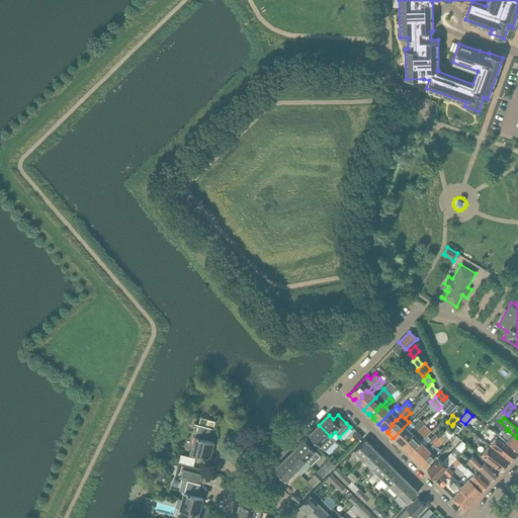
[(401,443),(404,447),(410,441),(409,439),(413,435),(414,436),(429,420),(428,419),(426,421),(424,419),(422,421),(420,420),(410,430),(407,427),(394,440),(399,445),(401,443)]
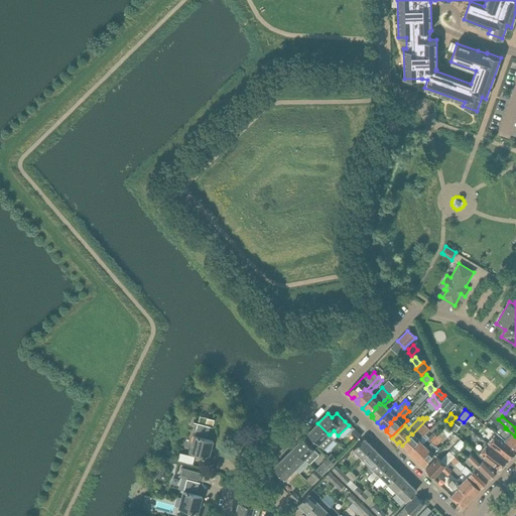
[(402,447),(407,453),(420,440),(416,436),(430,421),(427,418),(412,434),(411,433),(407,437),(408,439),(402,445),(403,446),(402,447)]
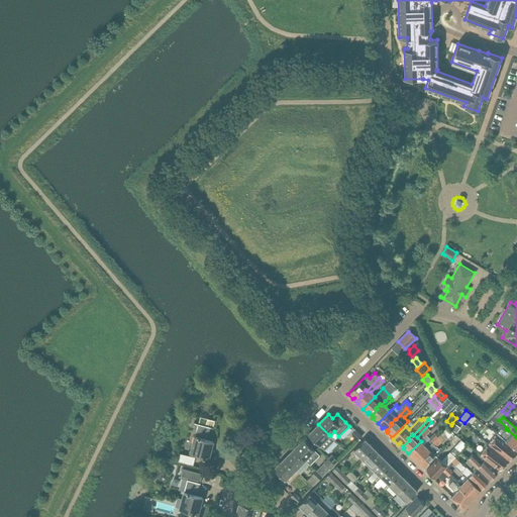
[(203,456),(205,457),(205,456),(208,457),(212,442),(207,440),(210,426),(197,423),(189,452),(203,455),(203,456)]
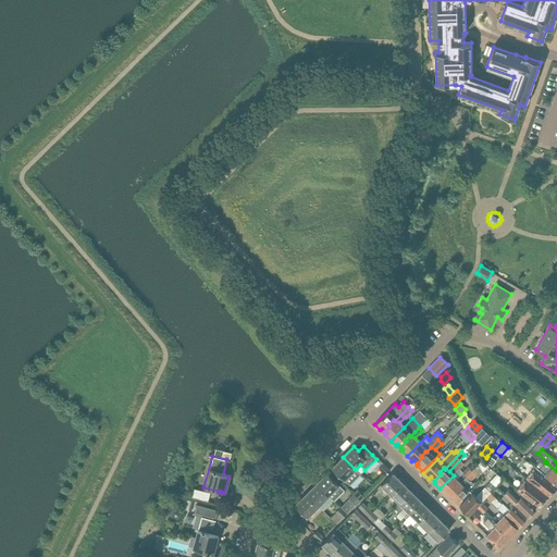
[(355,469),(343,457),(332,467),(345,480),(349,485),(360,474),(356,469),(355,469)]
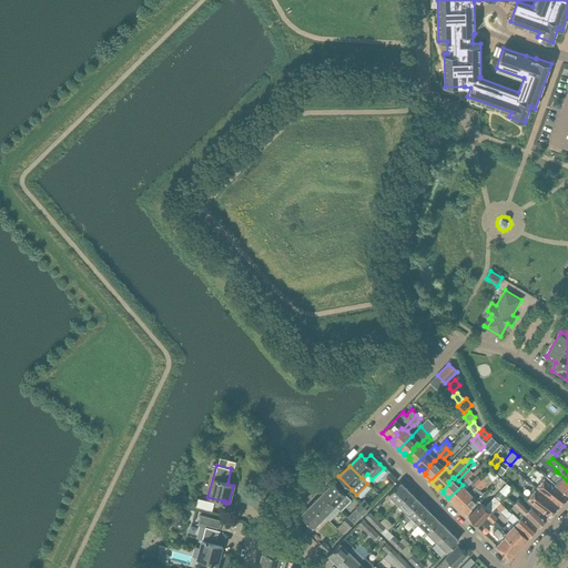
[(559,506),(561,504),(567,497),(567,495),(557,486),(545,476),(531,467),(528,472),(531,474),(529,477),(534,479),(533,480),(538,485),(537,486),(559,506)]
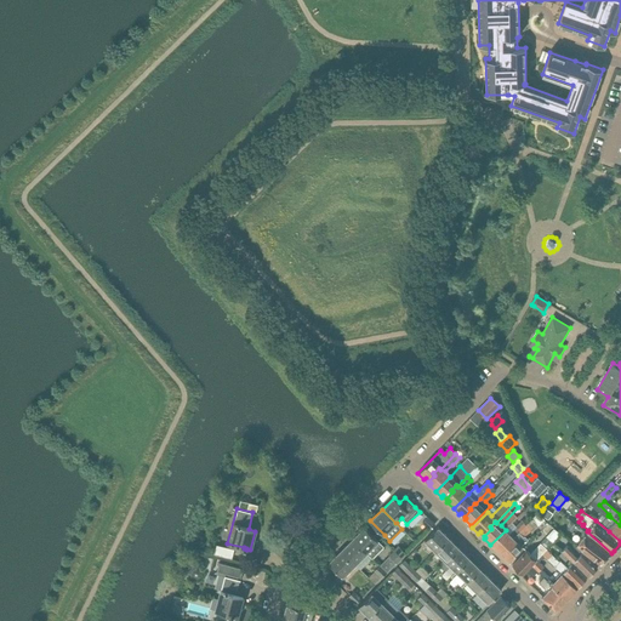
[(596,519),(596,520),(609,531),(620,541),(620,525),(610,517),(608,516),(600,523),(596,519)]
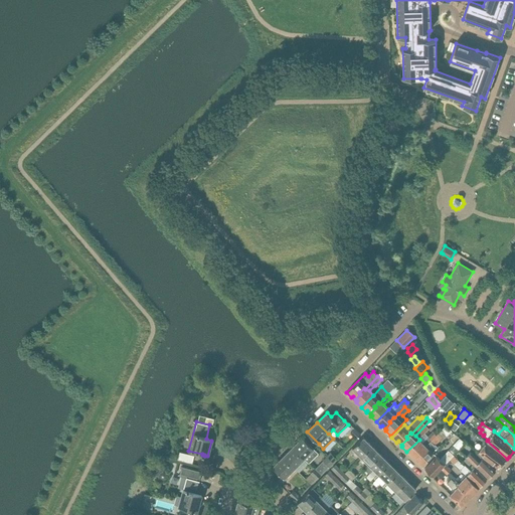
[(361,435),(355,428),(351,433),(357,439),(361,435)]
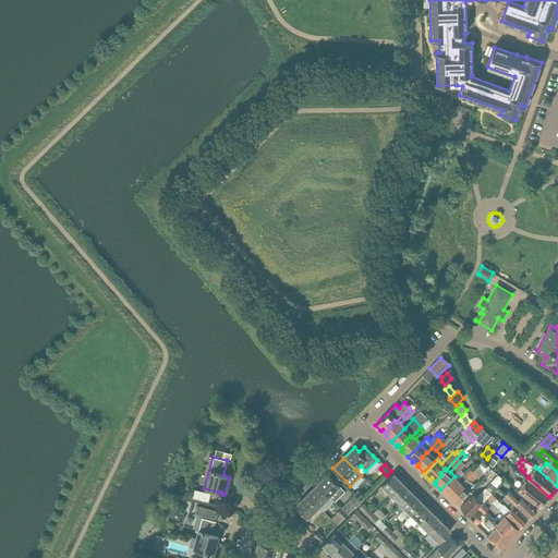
[(447,494),(450,496),(457,489),(455,488),(459,484),(460,485),(475,470),(472,472),(469,469),(464,474),(463,473),(458,480),(455,476),(440,489),(446,495),(447,494)]
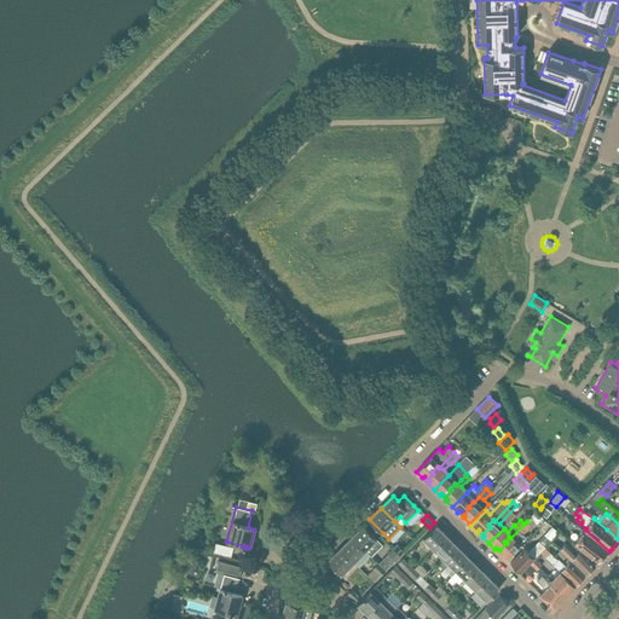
[(507,543),(499,550),(502,553),(499,554),(507,561),(515,553),(521,545),(521,544),(526,538),(526,537),(524,534),(532,526),(527,521),(510,538),(509,537),(504,542),(507,543)]
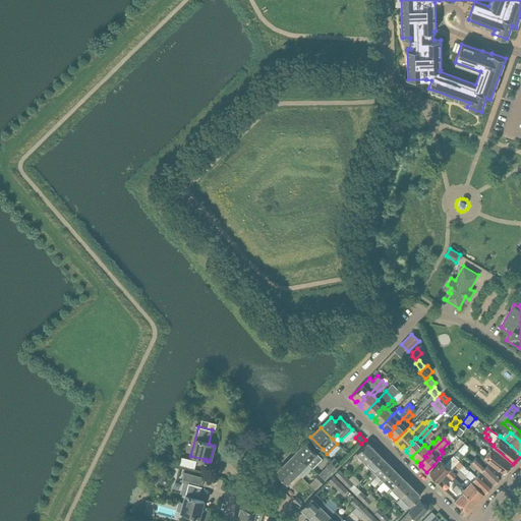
[(305,442),(295,453),(307,464),(312,469),(323,459),(317,454),(305,442)]
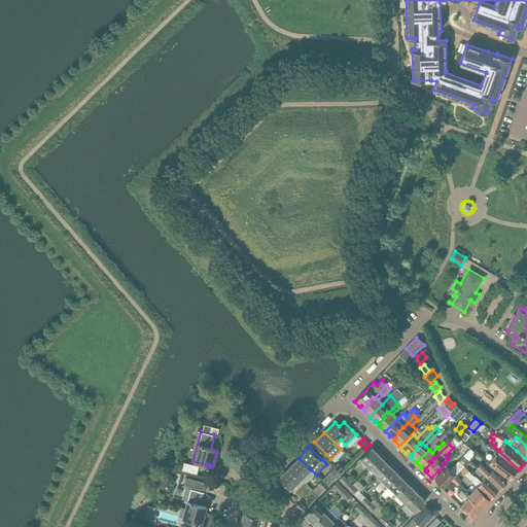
[(361,458),(371,467),(381,456),(372,447),(361,458)]
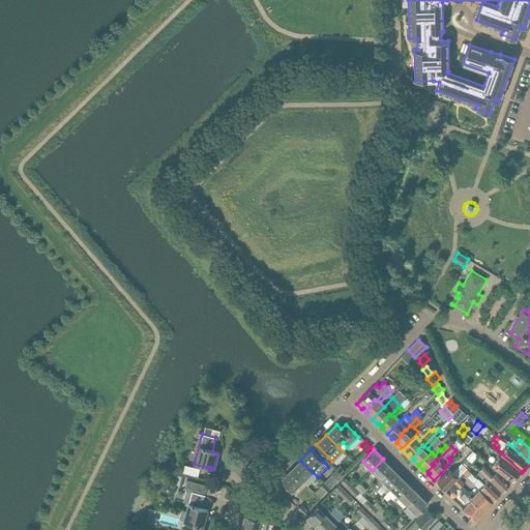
[(522,472),(501,453),(498,459),(499,459),(494,466),(504,474),(512,481),(522,472)]
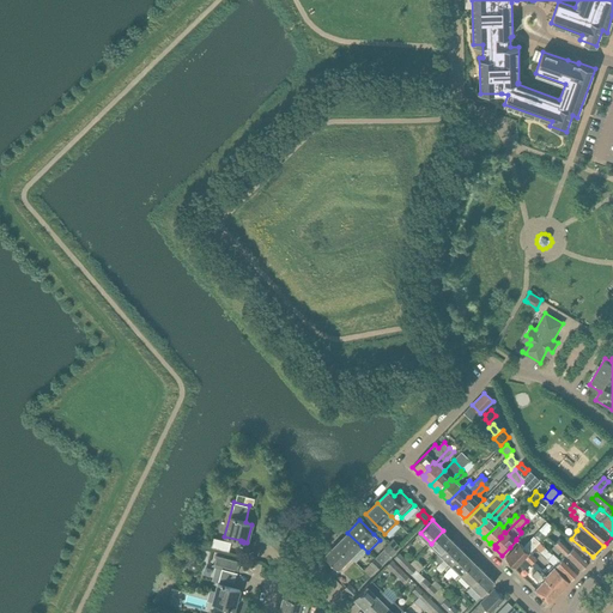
[(431,544),(441,553),(453,541),(443,530),(431,544)]
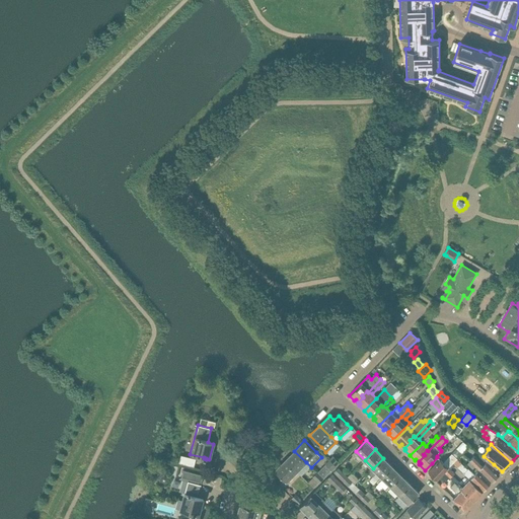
[(437,480),(439,477),(444,472),(453,463),(457,459),(462,453),(457,449),(452,454),(443,463),(440,460),(435,464),(428,472),(437,480)]
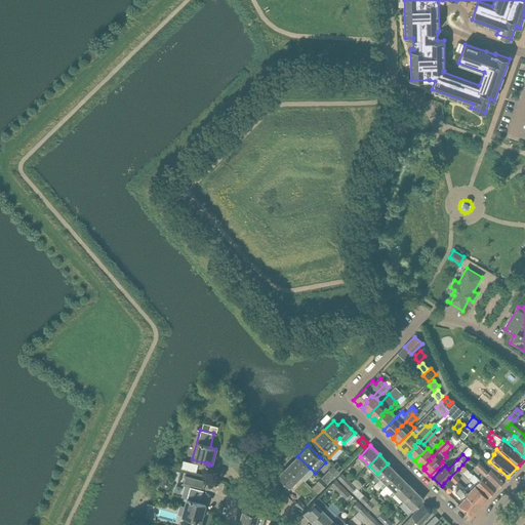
[(297,456),(287,466),(299,478),(310,468),(297,456)]
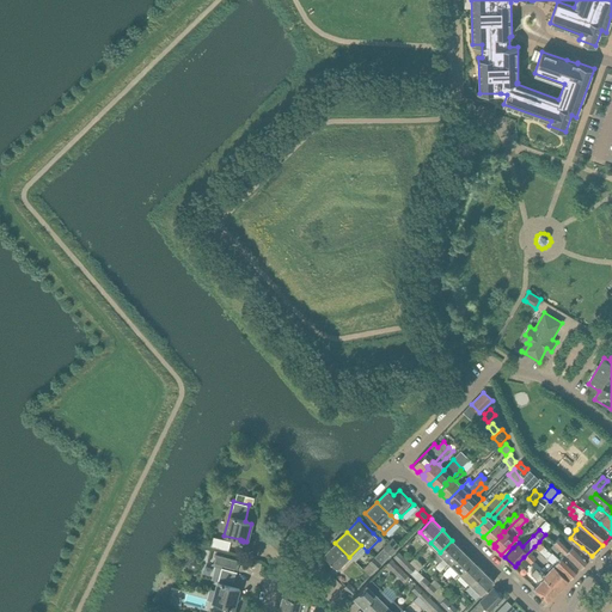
[(228,551),(231,543),(213,538),(210,548),(228,551)]
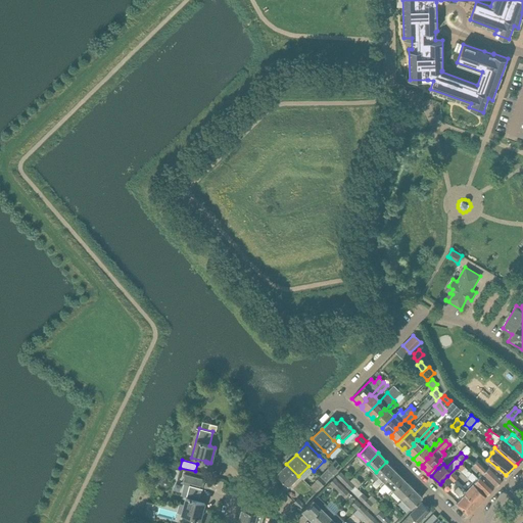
[(473,464),(495,485),(503,477),(490,466),(487,469),(478,460),(473,464)]
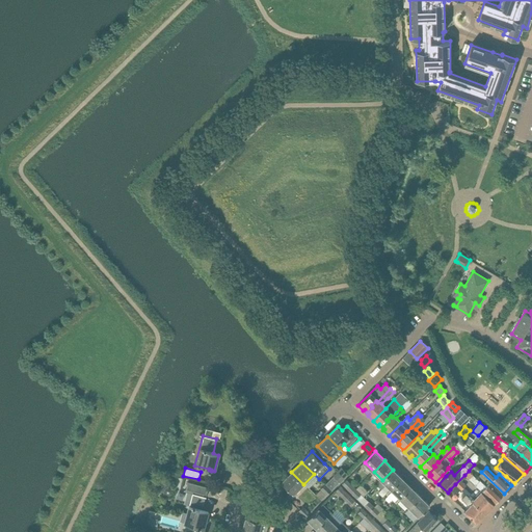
[(342,469),(338,473),(343,478),(347,474),(342,469)]
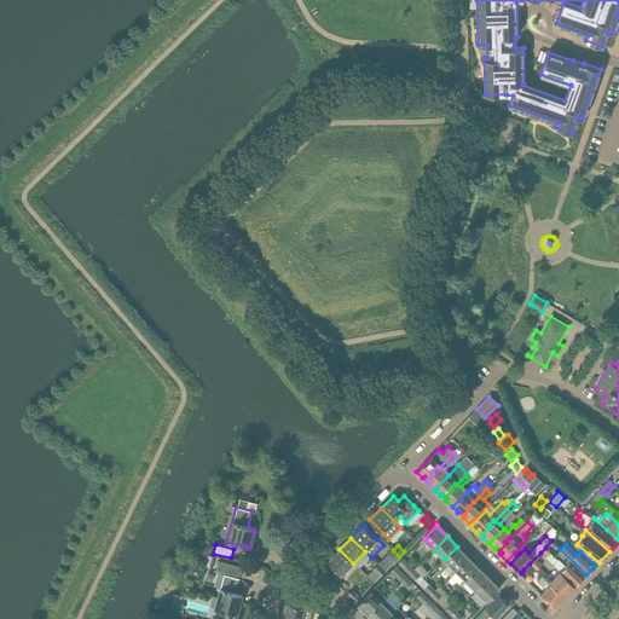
[(450,565),(456,570),(468,556),(457,547),(445,559),(439,565),(444,571),(450,565)]
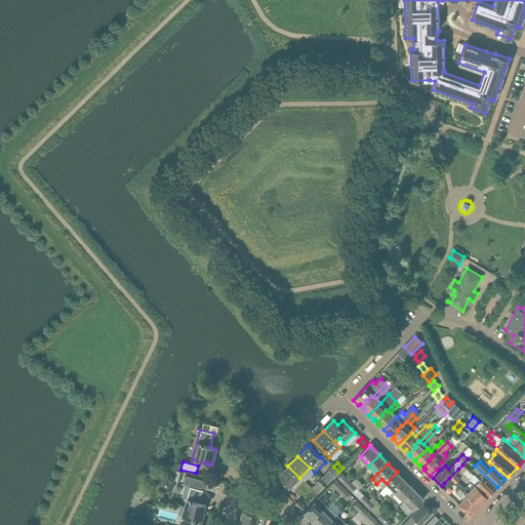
[(467,469),(462,465),(458,469),(475,484),(488,496),(496,488),(489,481),(484,476),(480,480),(476,476),(474,474),(473,475),(467,469)]
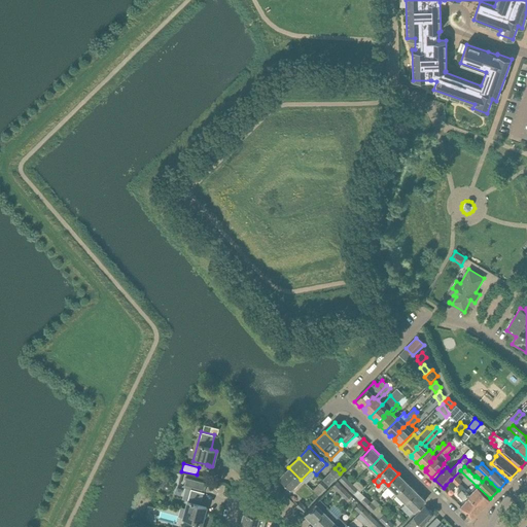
[(301,480),(288,467),(279,478),(284,482),(279,487),(287,495),(291,492),(290,491),(301,480)]
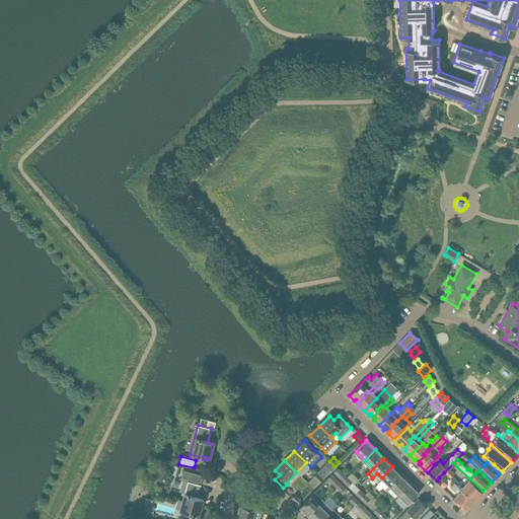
[(335,466),(329,461),(325,465),(330,471),(335,466)]
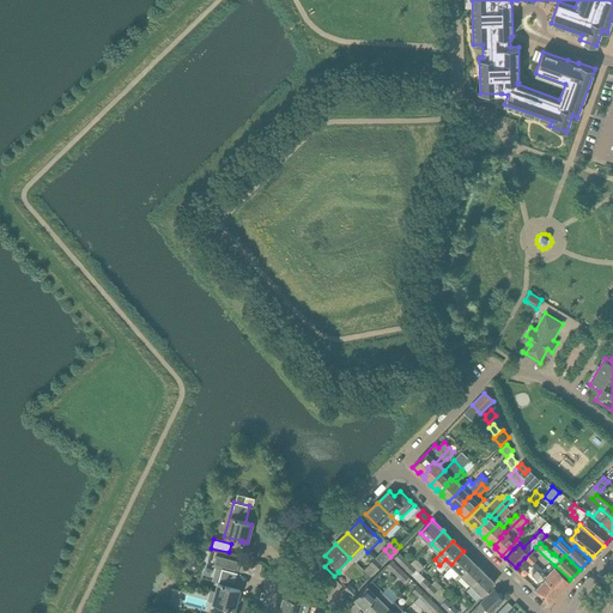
[(451,564),(462,575),(474,562),(463,551),(451,564)]
